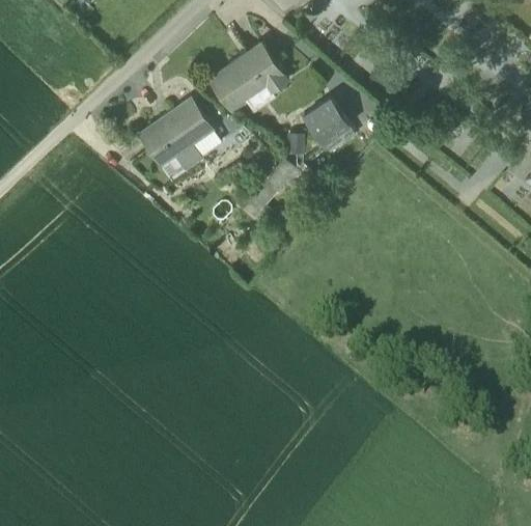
[(518,60),(530,48),(530,46),(502,16),(477,39),(500,63),(510,53),(518,60)]
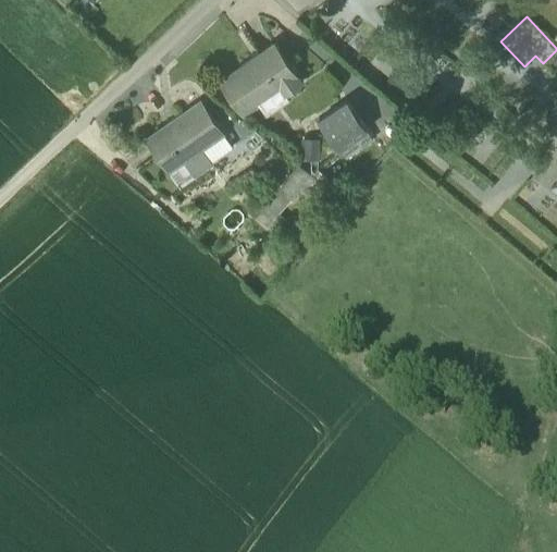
[(275,48),(220,86),(242,117),(258,106),(280,90),(284,98),(285,98),(301,86),(275,48)]
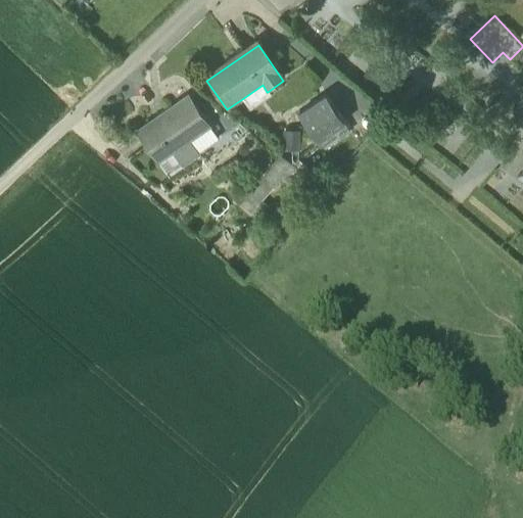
[(263,85),(242,99),(249,110),(270,96),(268,92),(267,92),(263,85)]
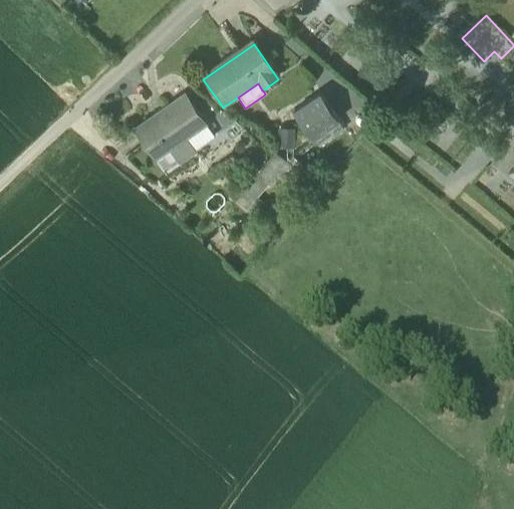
[(186,96),(135,132),(156,162),(169,153),(186,141),(206,126),(186,96)]
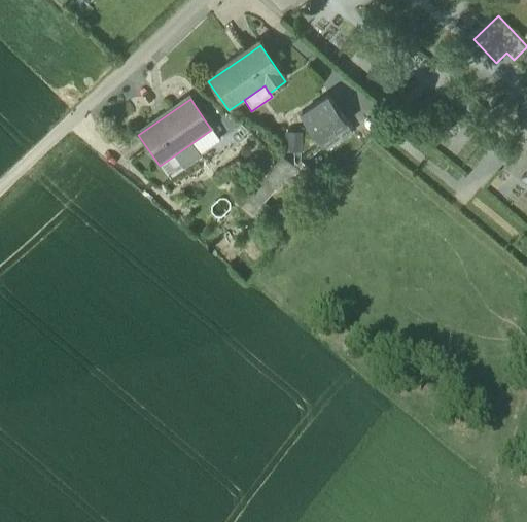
[(347,127),(328,100),(301,118),(320,145),(321,145),(346,128),(347,127)]
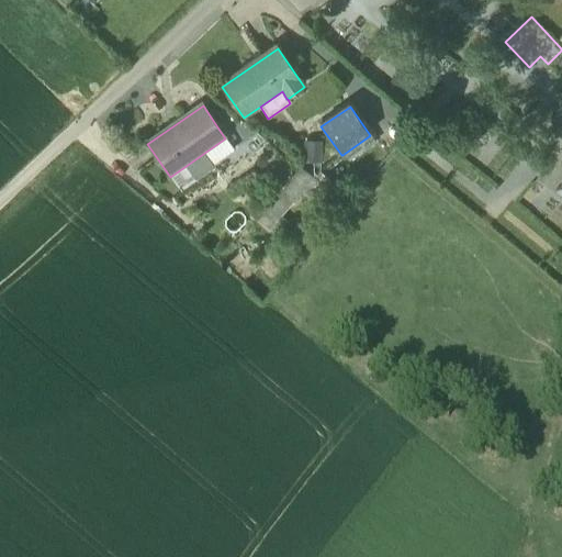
[(369,136),(343,155),(348,164),(375,145),(369,136)]
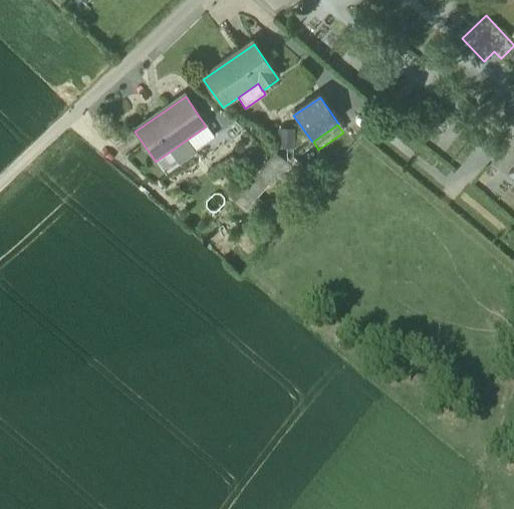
[(293,152),(293,138),(279,138),(279,152),(293,152)]
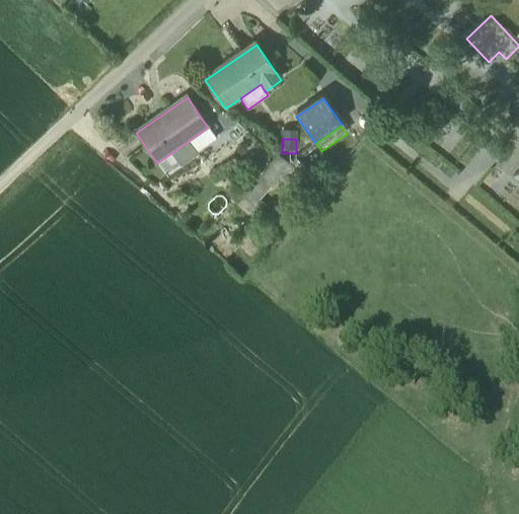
[(188,142),(170,154),(179,167),(189,161),(197,155),(188,142)]
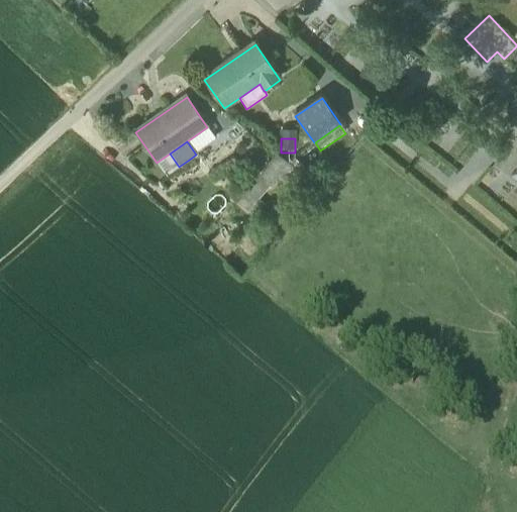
[(297,176),(278,159),(247,193),(240,187),(229,199),(236,206),(246,215),(278,179),(287,187),(297,176)]
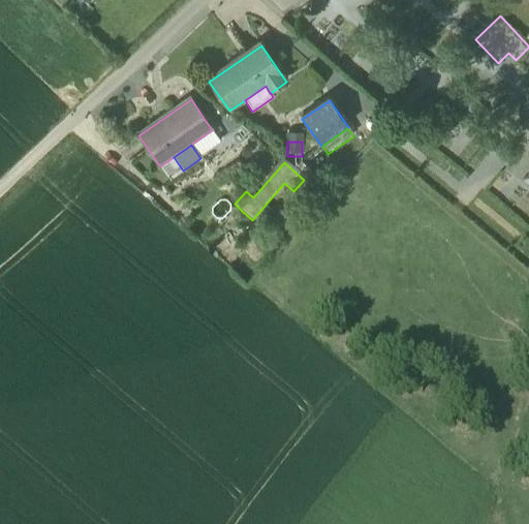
All buildings are outlined.
